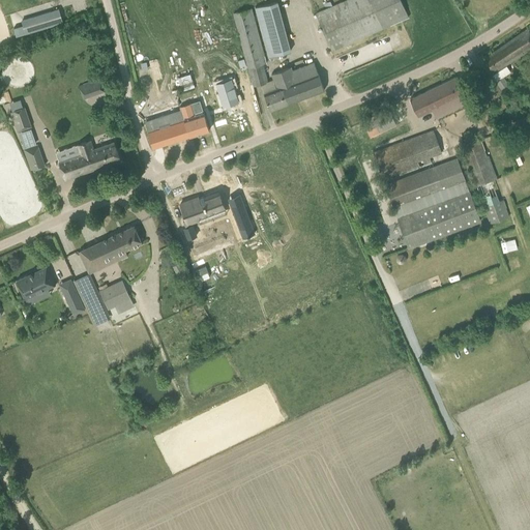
[(401,0),(344,0),(316,12),(332,51),(408,17),(401,0)]
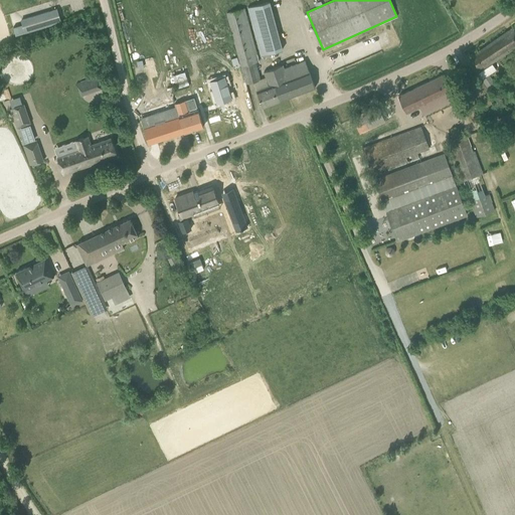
[(57,8),(20,19),(24,33),(61,22),(57,8)]
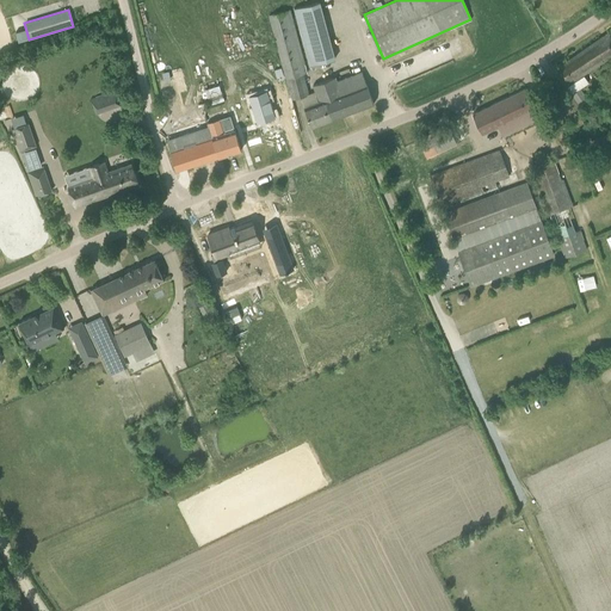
[(290,10),(269,14),(289,86),(291,98),(303,94),(307,105),(304,106),(312,127),(374,104),(362,72),(351,76),(337,81),(335,76),(312,85),(314,91),(308,93),(303,74),(307,73),(290,10)]
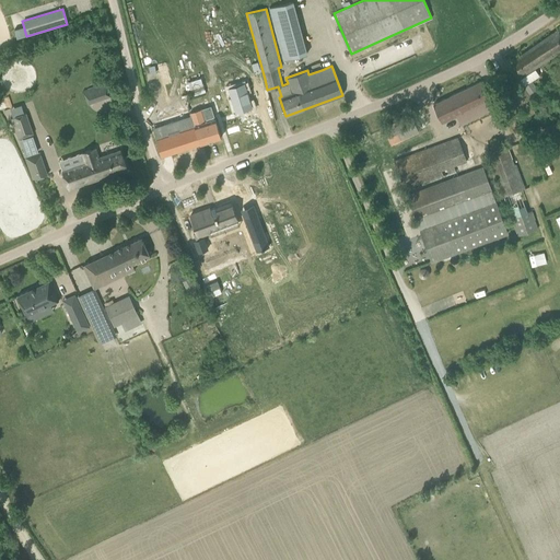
[(521,80),(534,100),(540,95),(532,81),(538,76),(535,70),(559,51),(559,32),(558,28),(509,62),(521,80)]
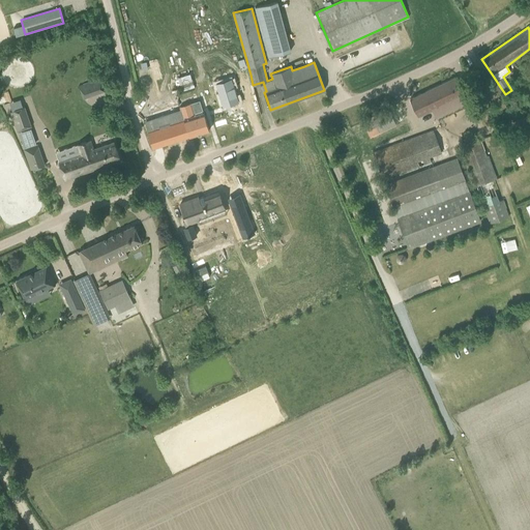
[(291,50),(286,30),(263,36),(268,56),(291,50)]
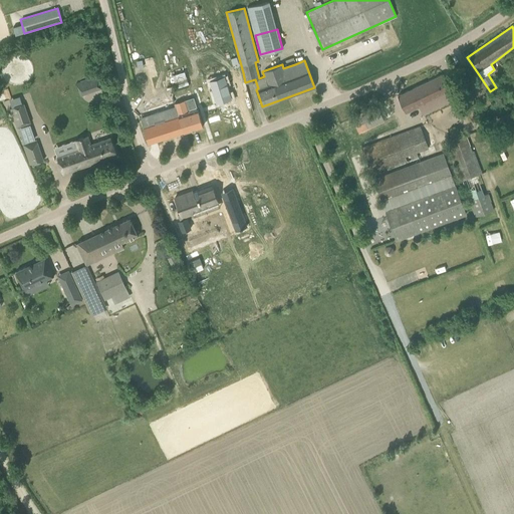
[(439,98),(451,92),(443,74),(398,95),(406,112),(419,106),(421,109),(422,110),(424,111),(427,111),(430,110),(442,104),(439,98)]
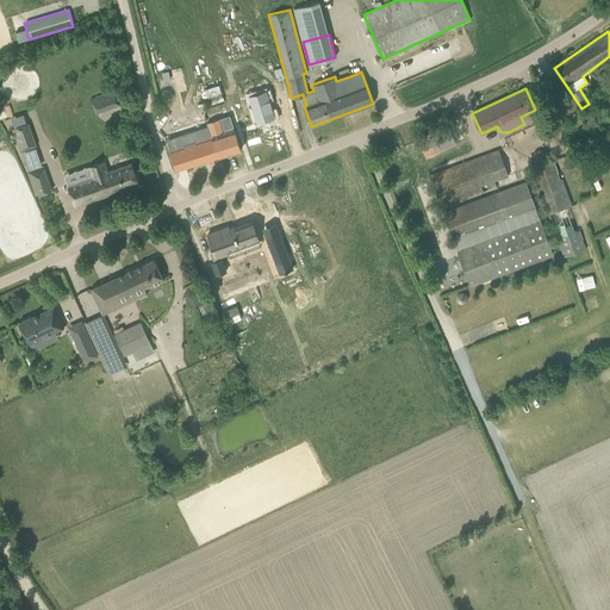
[(578,112),(580,111),(567,91),(547,104),(560,124),(568,118),(576,129),(585,123),(578,112)]
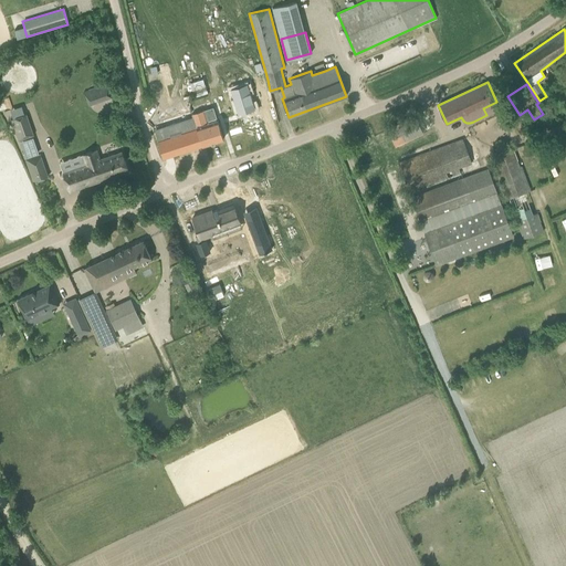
[(84,91),(88,105),(97,102),(92,88),(84,91)]
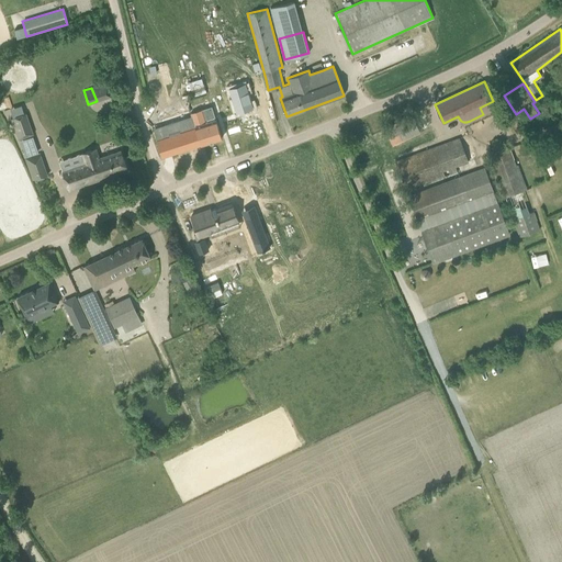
[(191,113),(190,113),(191,116),(192,116),(195,125),(202,144),(222,137),(218,127),(215,119),(211,107),(201,110),(191,113)]
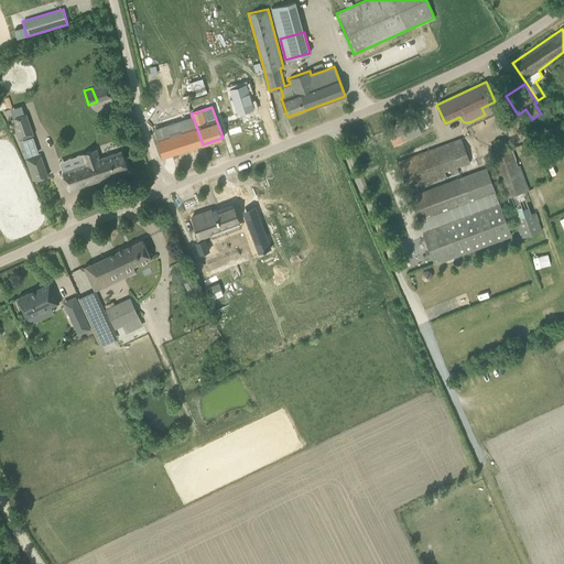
[(33,136),(25,114),(11,118),(19,140),(33,136)]
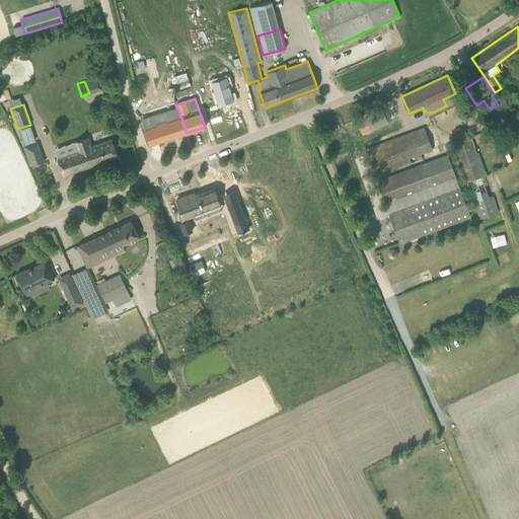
[(152,117),(142,120),(145,129),(150,145),(186,133),(186,134),(187,133),(180,116),(177,107),(176,107),(178,115),(167,118),(164,112),(151,116),(152,117)]
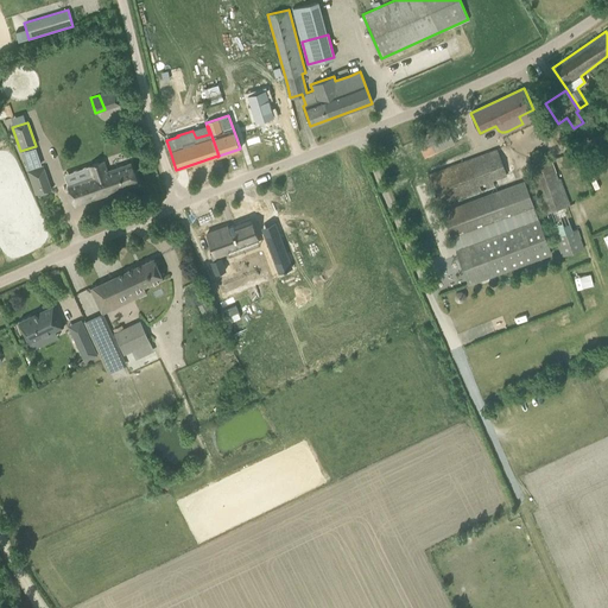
[(426,173),(438,206),(466,195),(467,196),(494,187),(492,181),(517,171),(508,149),(499,152),(496,149),(426,173)]
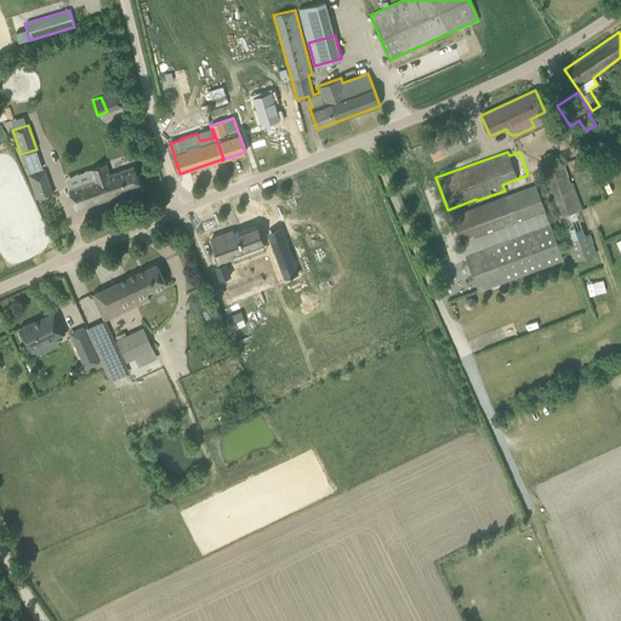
[(542,163),(545,167),(541,169),(571,250),(592,241),(590,232),(585,234),(576,210),(579,209),(563,163),(557,164),(556,158),(550,155),(545,157),(542,163)]
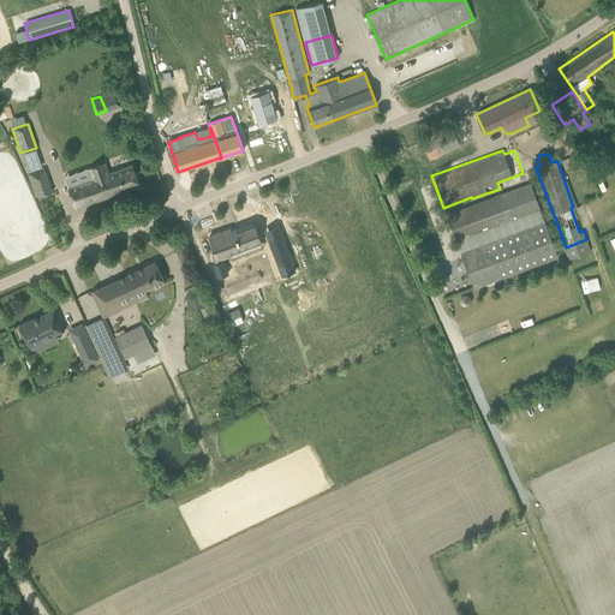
[(67,186),(76,208),(139,185),(132,165),(108,173),(105,162),(88,168),(91,178),(67,186)]
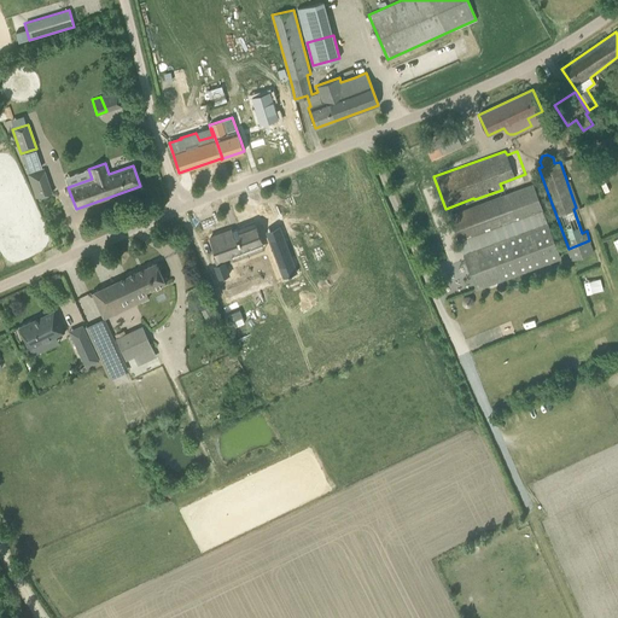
[(28,174),(35,198),(52,193),(44,168),(28,174)]
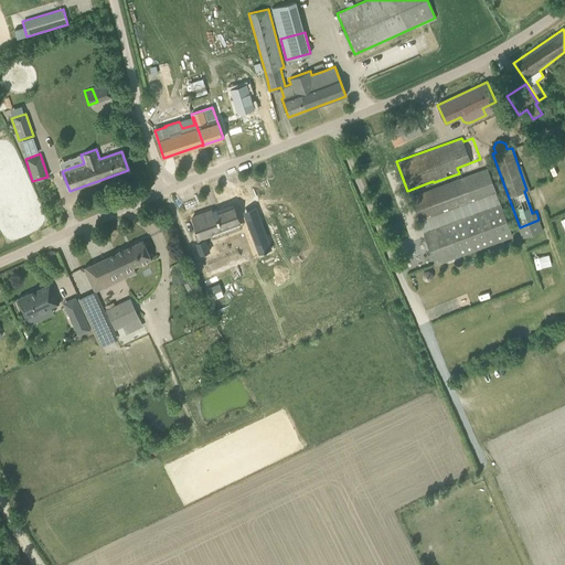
[(542,155),(532,157),(537,182),(547,180),(542,155)]
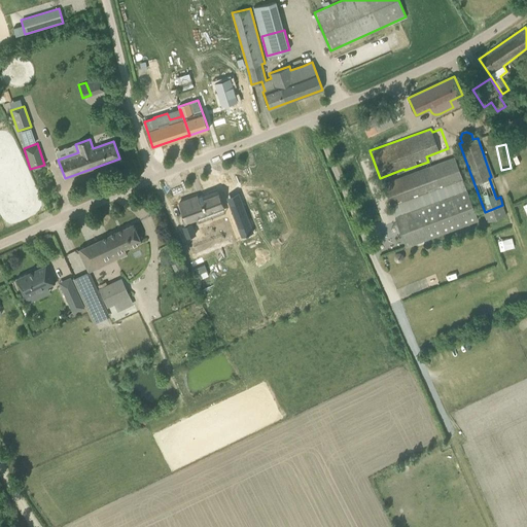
[(526,155),(515,161),(519,170),(526,167),(526,155)]
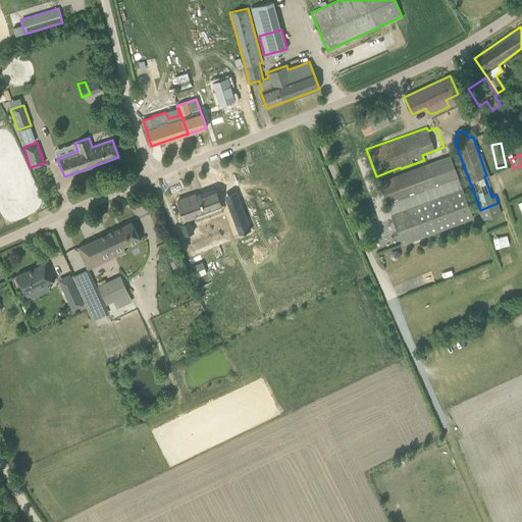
[(378,180),(387,205),(459,179),(450,155),(378,180)]
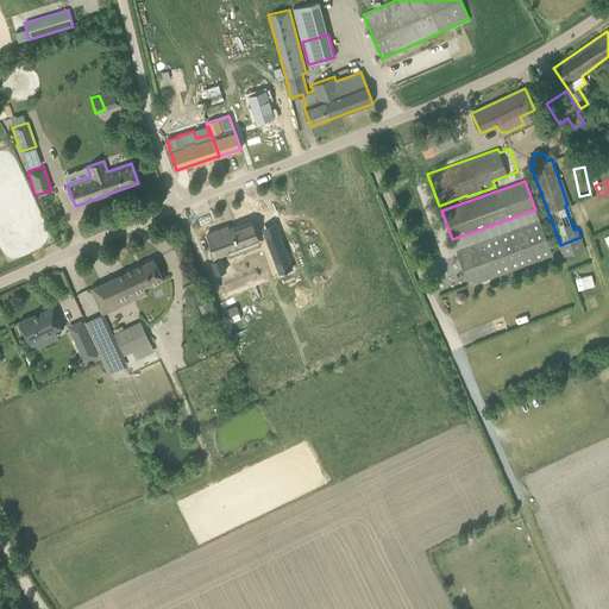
[(228,225),(207,233),(214,252),(211,253),(213,261),(211,262),(215,274),(226,270),(221,258),(220,258),(219,256),(228,252),(227,249),(257,237),(258,237),(251,218),(233,225),(230,226),(228,225)]
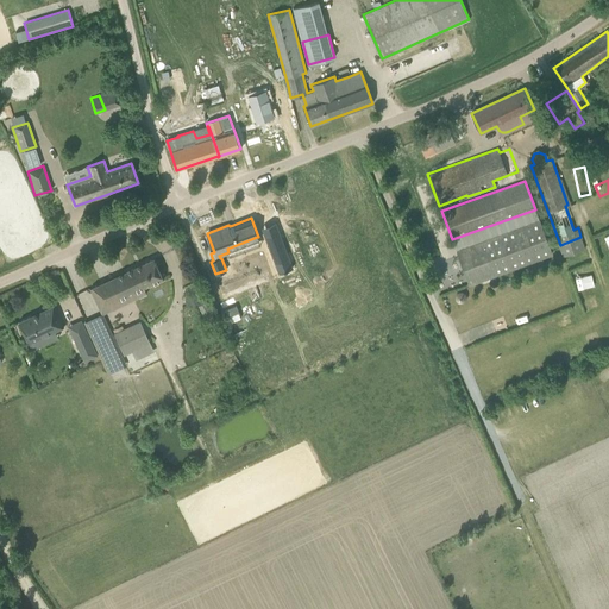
[(458,250),(471,283),(552,252),(539,219),(458,250)]
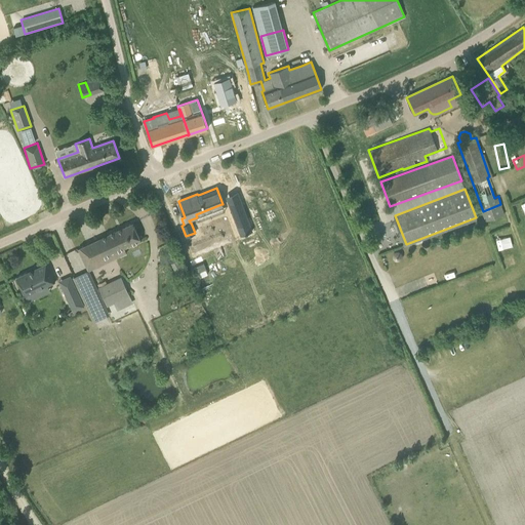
[(239,195),(228,200),(240,230),(251,225),(239,195)]
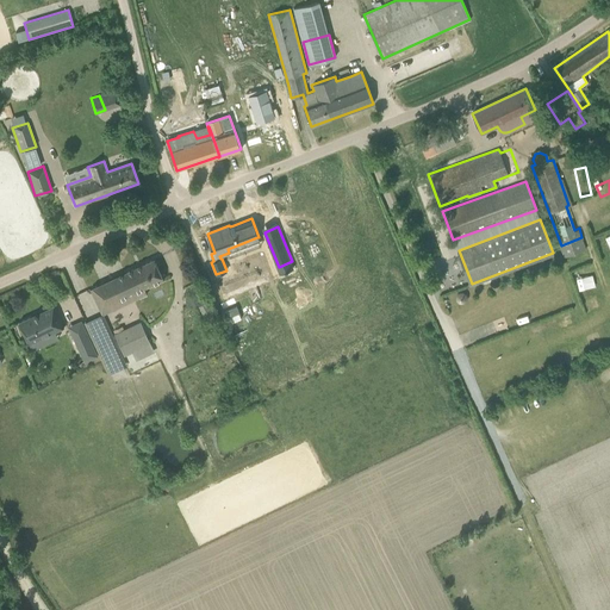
[(150,261),(91,288),(103,315),(130,302),(128,296),(163,279),(154,259),(150,261)]
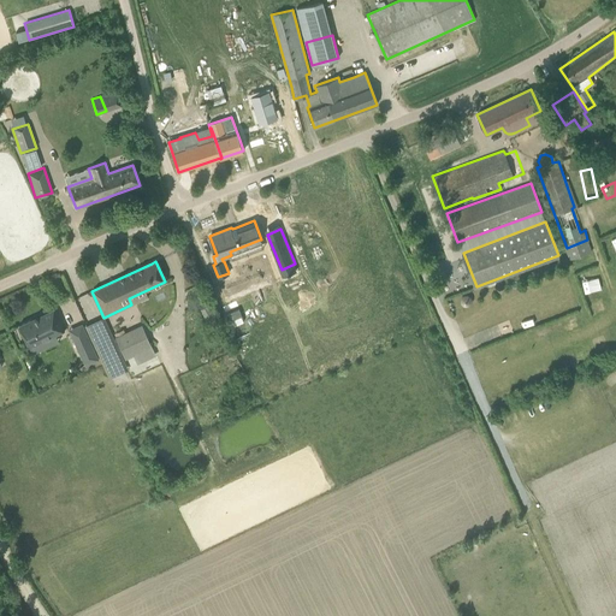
[(440,285),(444,295),(463,288),(458,278),(440,285)]
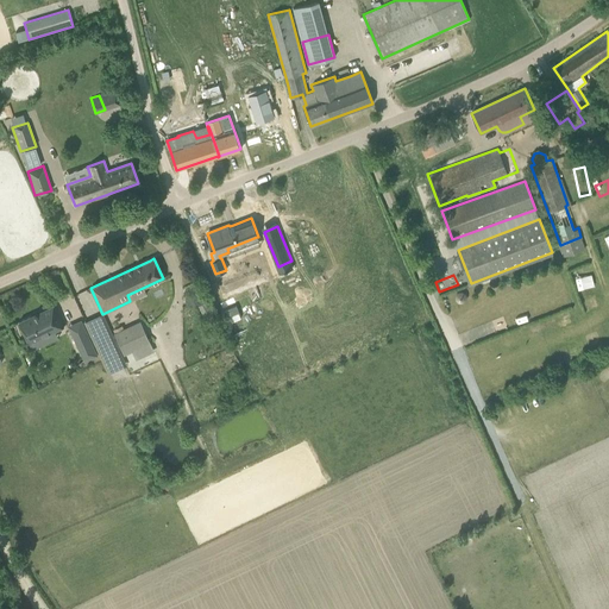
[(597,294),(583,299),(586,311),(601,306),(597,294)]
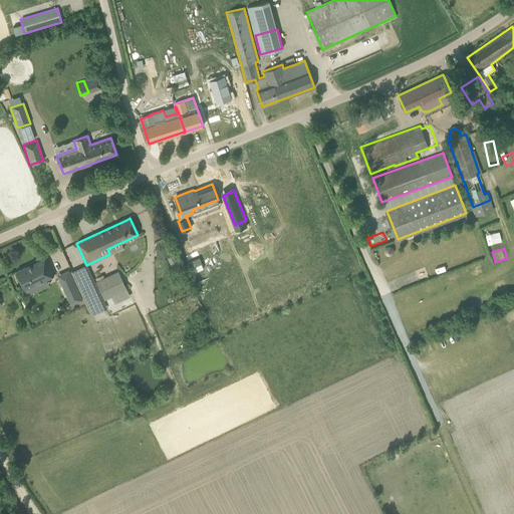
[(173,254),(167,257),(175,276),(182,272),(173,254)]
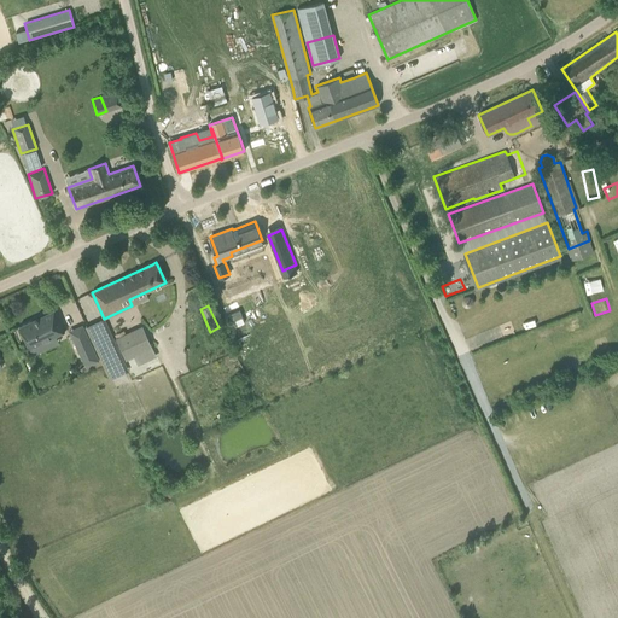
[(64,332),(54,309),(39,316),(40,318),(33,321),(33,320),(19,326),(29,348),(42,342),(45,349),(54,344),(52,337),(64,332)]
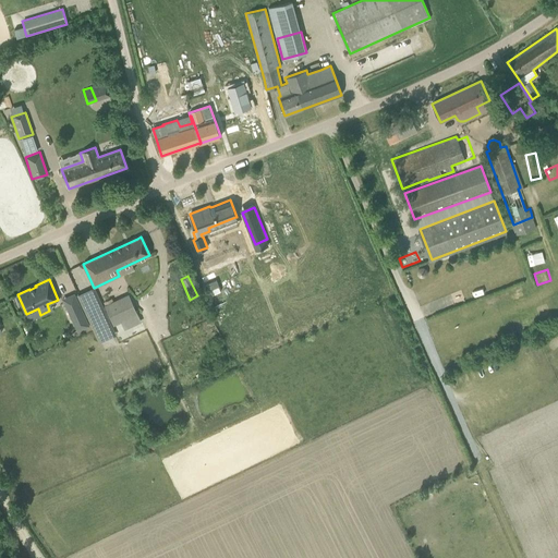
[(111,301),(104,304),(113,325),(121,322),(137,314),(128,293),(111,301)]
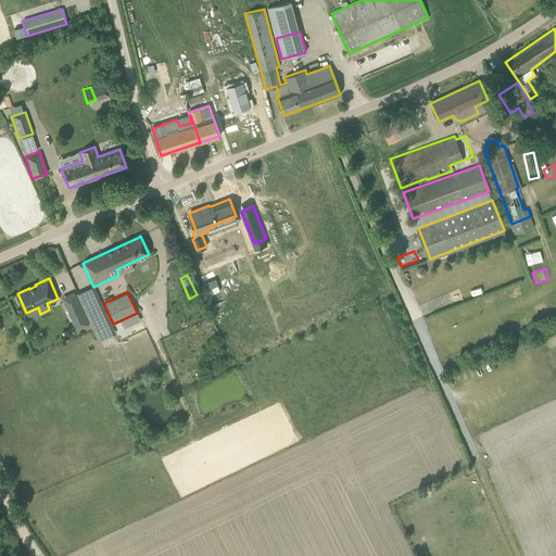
[(550,303),(538,306),(542,317),(553,313),(550,303)]
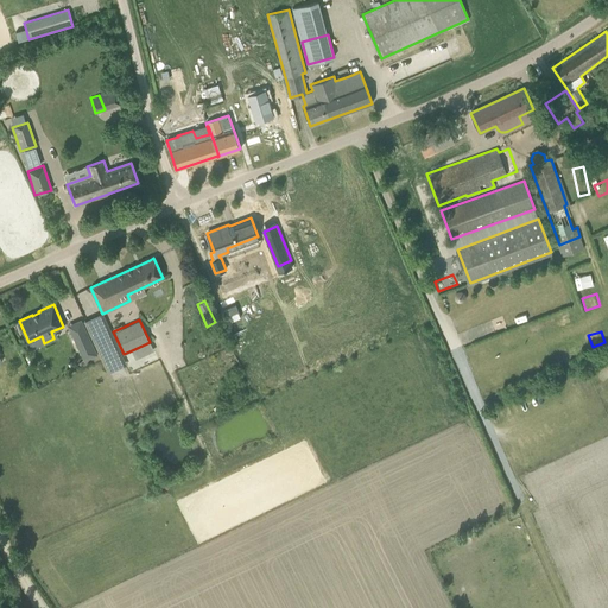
[(97,354),(87,333),(74,339),(84,360),(97,354)]
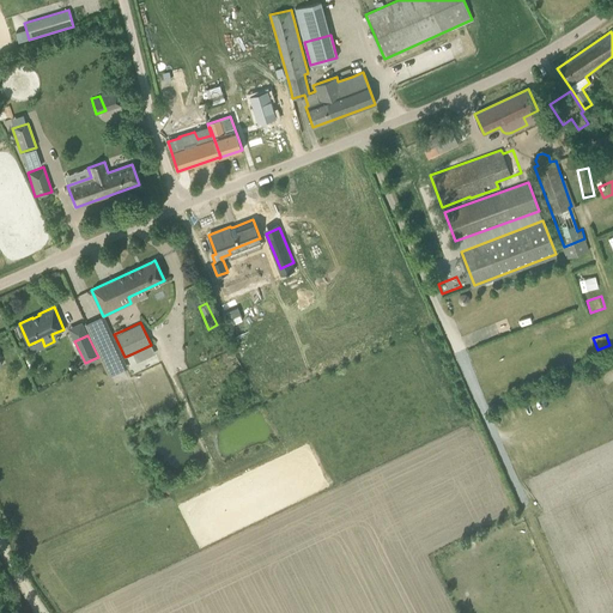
[(541,371),(552,366),(547,356),(536,360),(541,371)]
